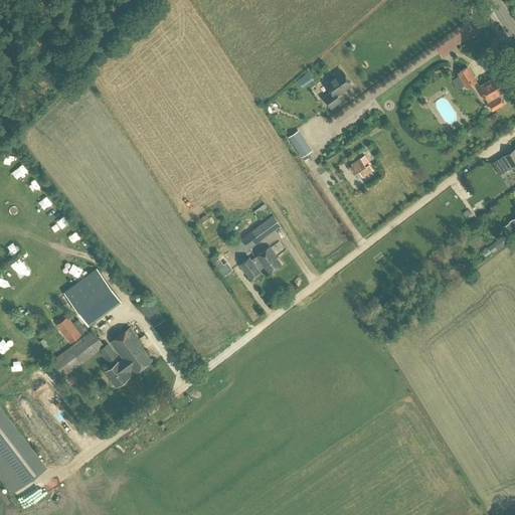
[(431,77),(443,78),(444,67),(432,66),(431,77)]
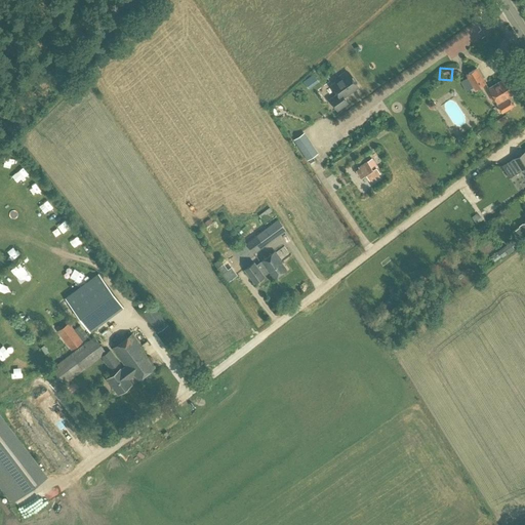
[(466,75),(473,88),(474,90),(485,84),(476,69),(466,75)]
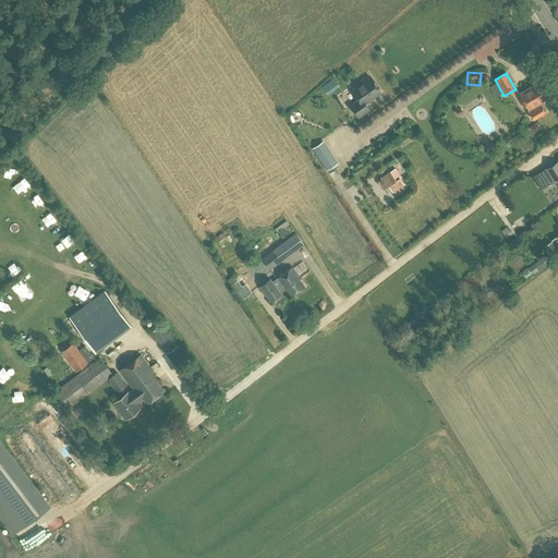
[(350,106),(358,117),(368,109),(364,102),(380,93),(370,76),(360,83),(362,86),(354,92),(360,100),(350,106)]
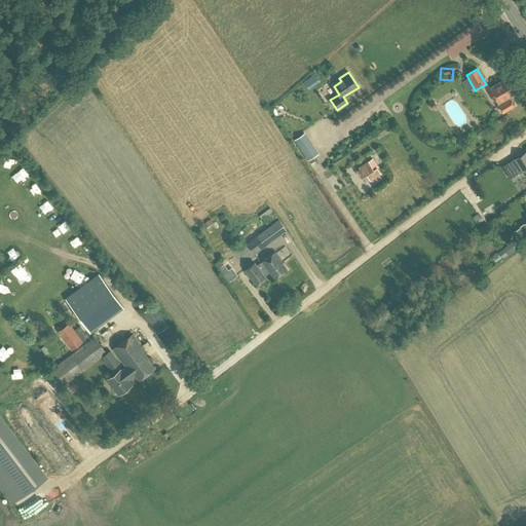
[(506,78),(489,88),(497,104),(502,113),(514,106),(509,97),(516,92),(506,78)]
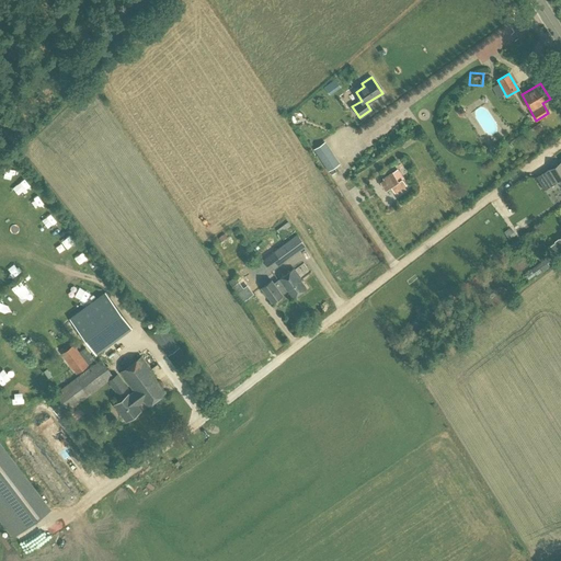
[(460,146),(467,159),(480,153),(473,139),(460,146)]
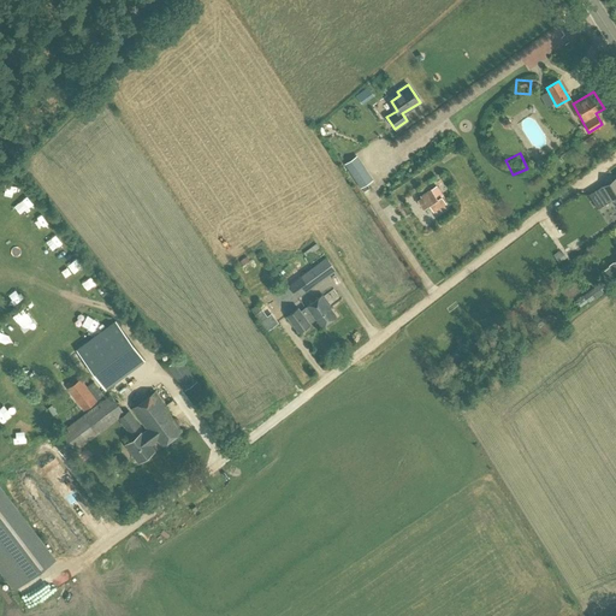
[(345,165),(361,188),(372,181),(356,158),(345,165)]
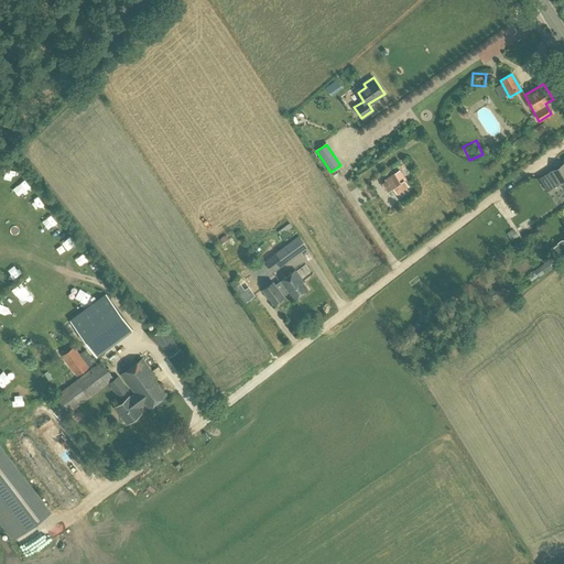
[(563,162),(552,170),(560,183),(563,180),(563,162)]
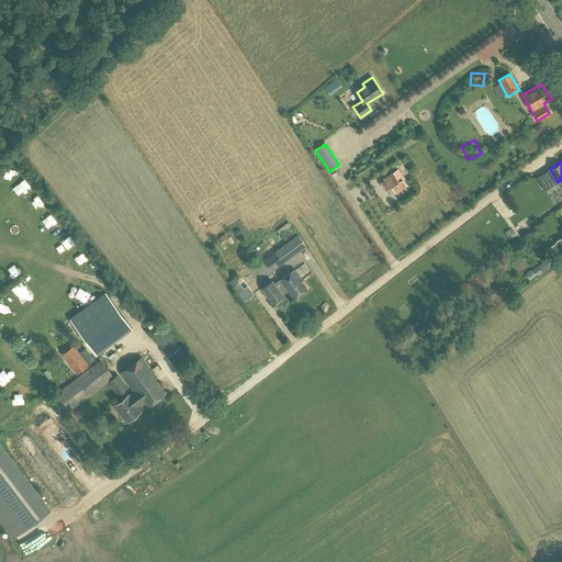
[(544,190),(558,182),(550,169),(537,178),(544,190)]
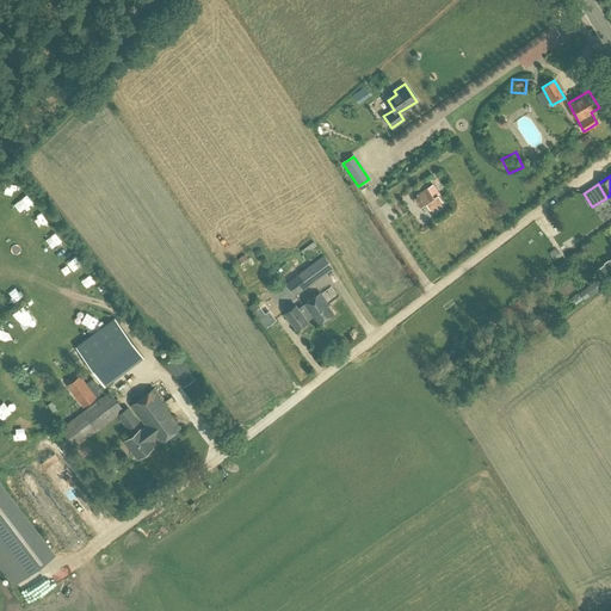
[(418,196),(414,198),(419,207),(425,202),(430,209),(442,201),(437,193),(433,197),(426,187),(417,193),(418,196)]
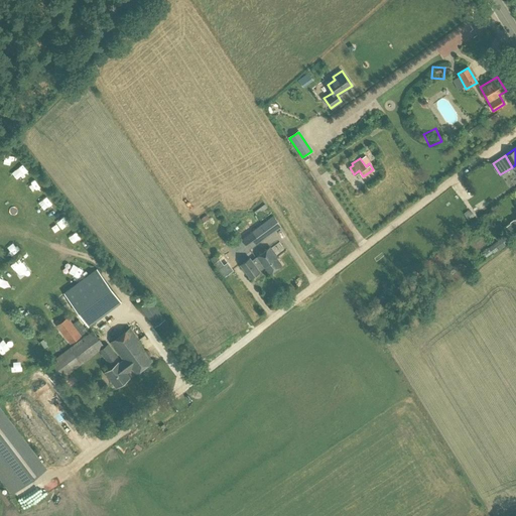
[(28,166),(23,169),(27,177),(32,175),(28,166)]
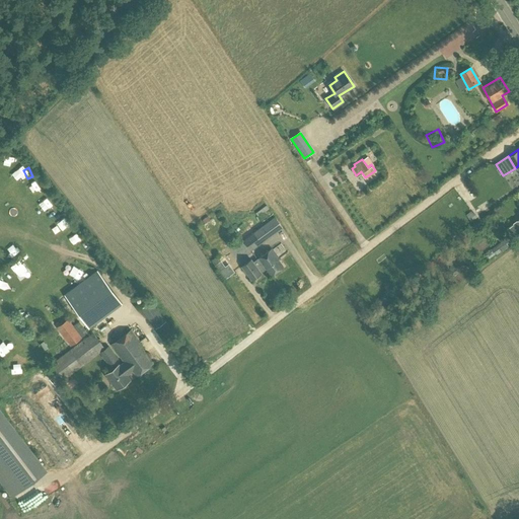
[(264,203),(254,210),(258,216),(268,208),(264,203)]
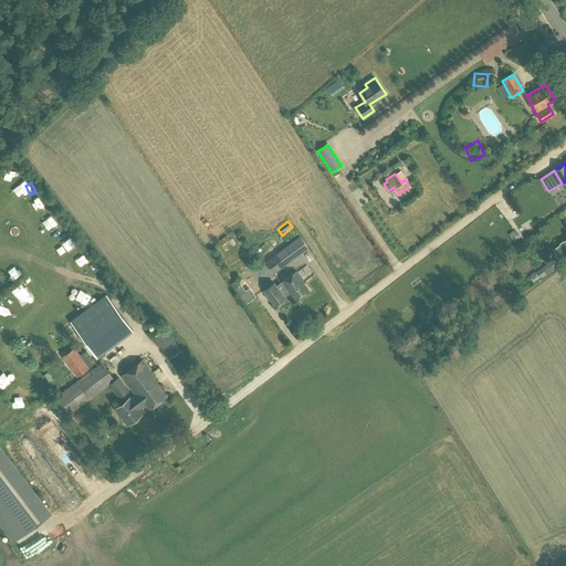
[(505,232),(512,239),(517,232),(511,227),(505,232)]
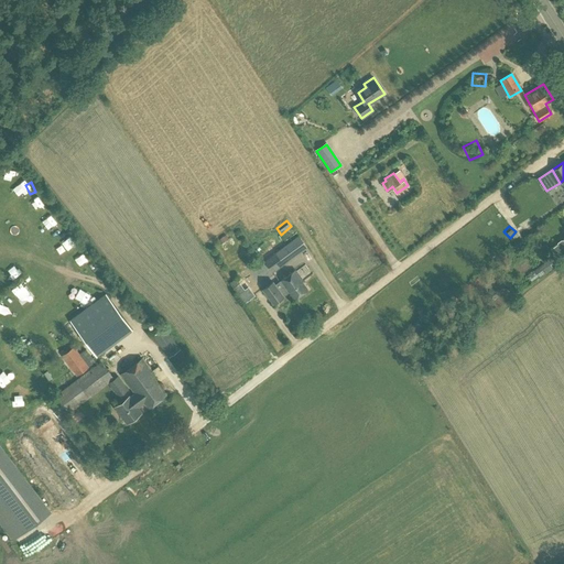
[(263,261),(272,272),(283,264),(306,248),(297,236),(275,252),(274,253),(264,260),(263,261)]
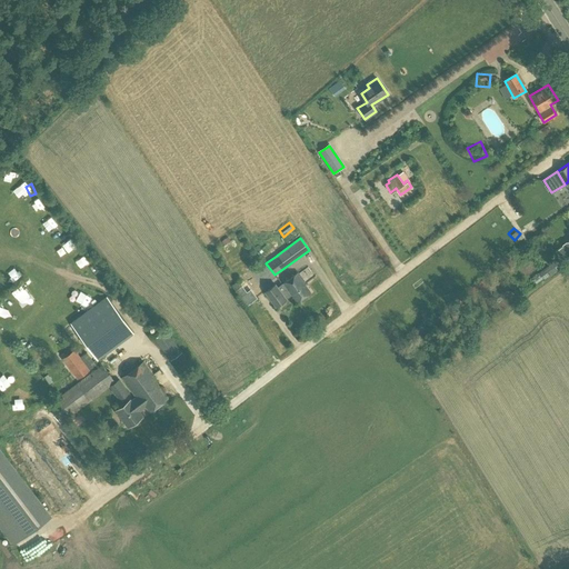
[(568,240),(555,251),(562,262),(568,257),(568,240)]
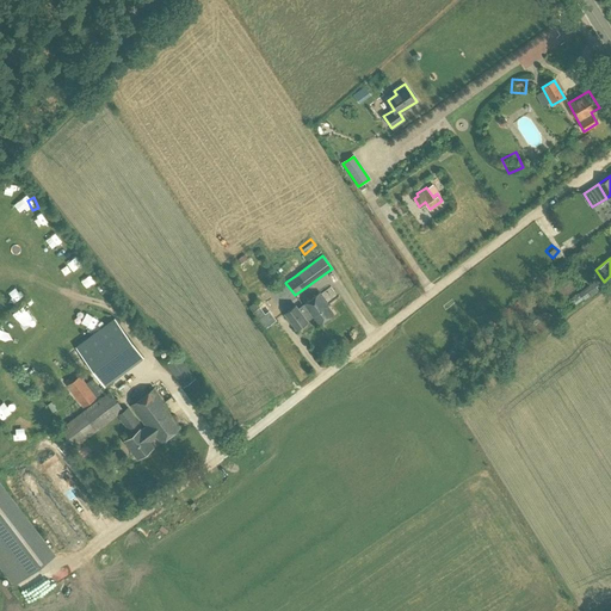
[(576,294),(581,300),(602,284),(598,278),(576,294)]
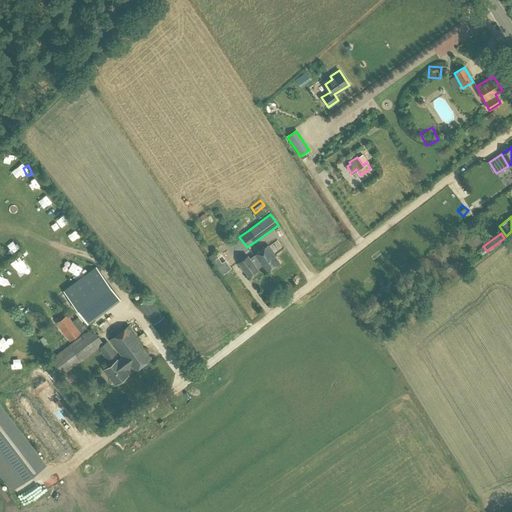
[(238,263),(247,276),(262,265),(266,272),(278,263),(273,256),(274,256),(267,246),(249,259),(247,256),(238,263)]
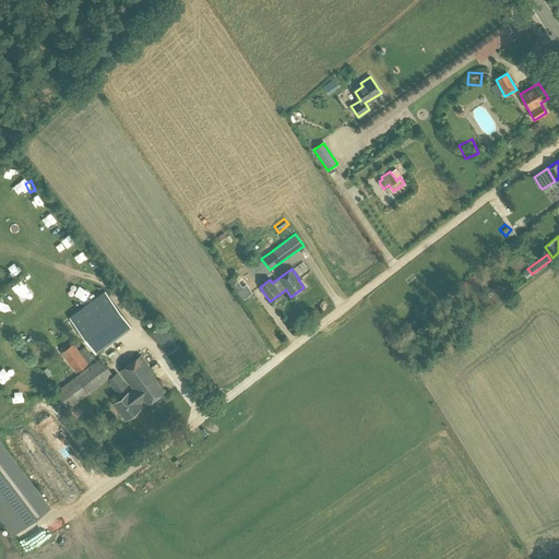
[(233,276),(227,281),(232,286),(241,300),(252,293),(246,284),(242,287),(238,281),(236,282),(233,276)]
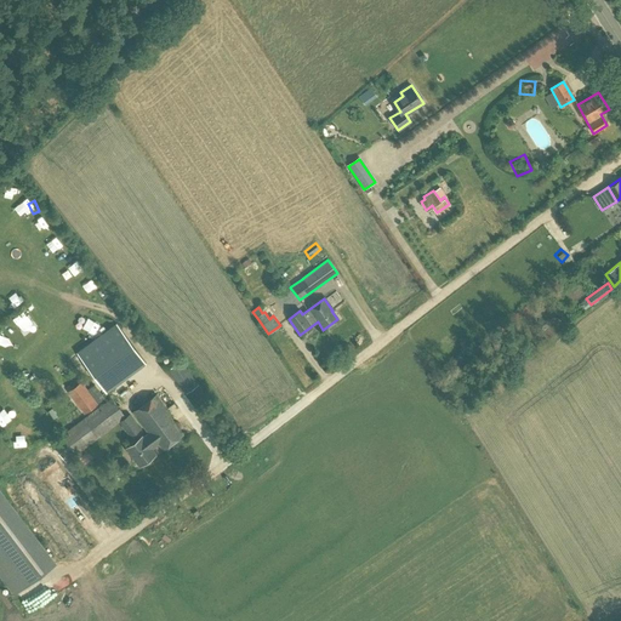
[(117,323),(77,353),(106,392),(146,363),(117,323)]
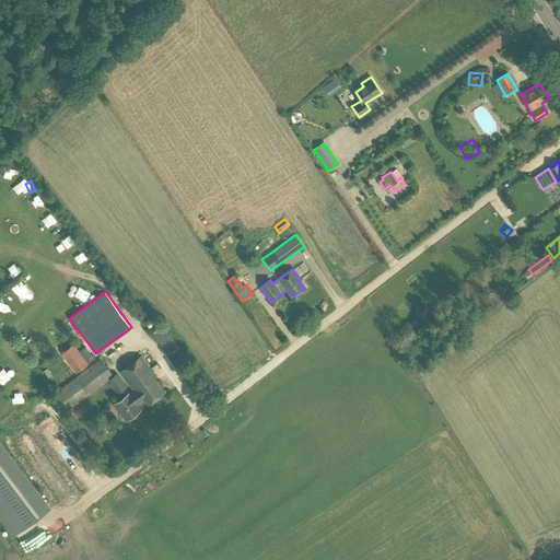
[(74,349),(65,357),(77,373),(88,365),(74,349)]
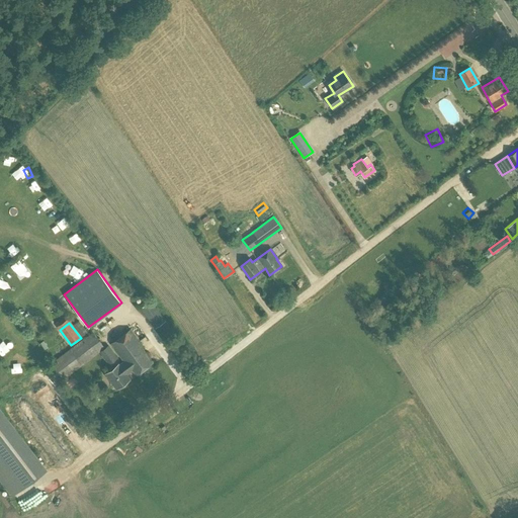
[(125,361),(133,370),(136,374),(152,362),(142,348),(143,347),(131,330),(110,344),(123,361),(123,362),(125,361)]
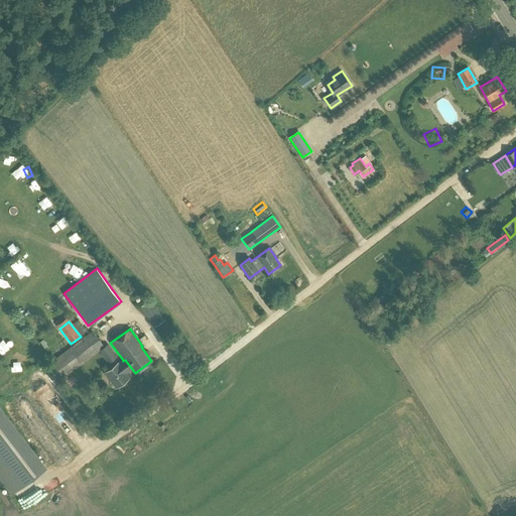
[(42,368),(54,384),(96,353),(106,366),(116,359),(106,345),(104,347),(92,331),(42,368)]
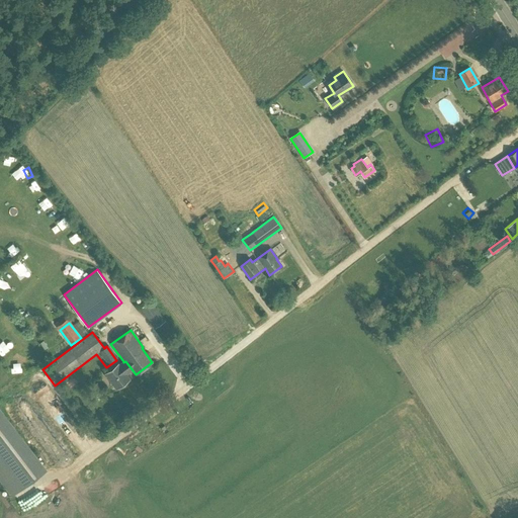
[(123,362),(123,361),(105,374),(116,390),(130,379),(125,375),(133,370),(125,361),(123,362)]
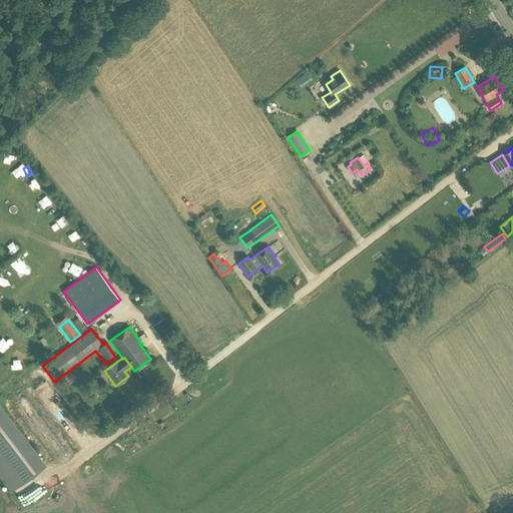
[(44,466),(0,407),(0,474),(12,491),(44,466)]
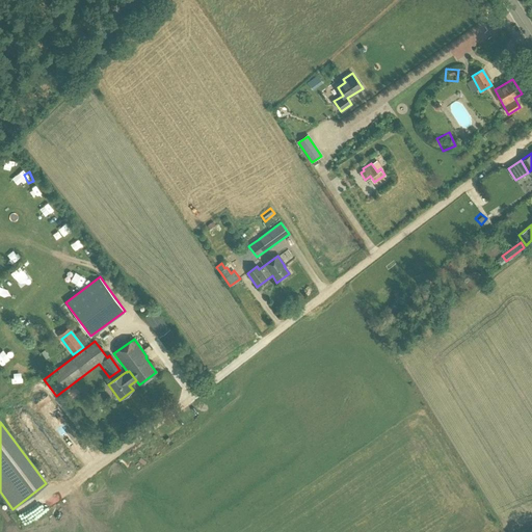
[(80,447),(73,455),(84,466),(91,456),(80,447)]
